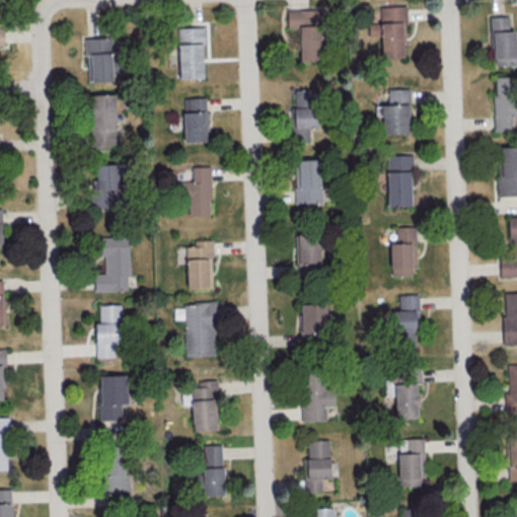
[(381,8),(382,24),(370,25),(370,39),(382,38),(383,60),(408,59),(405,7),(381,8)]
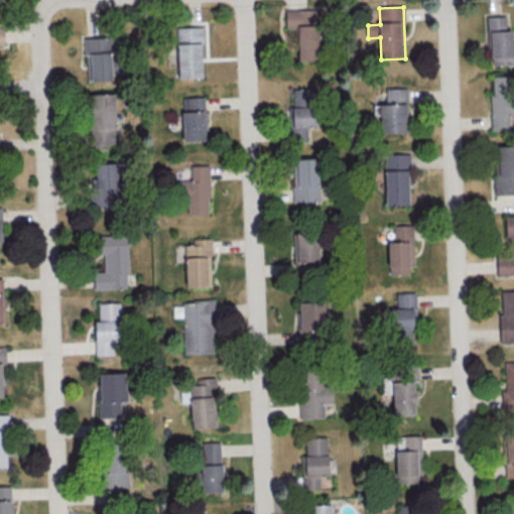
[(300,61),(322,61),(319,10),(286,11),(287,30),(299,29),(300,61)]
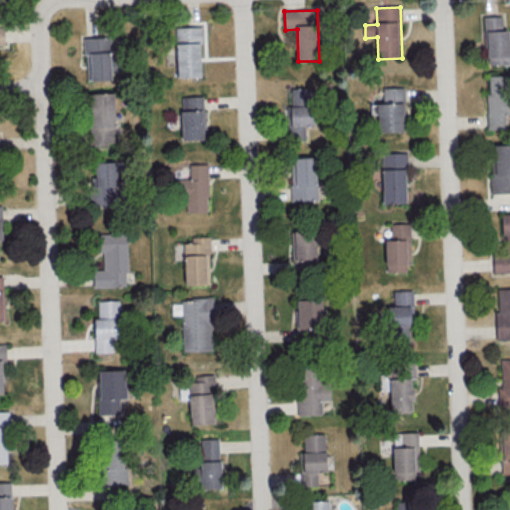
[(488,66),(509,65),(509,32),(503,32),(503,17),(487,18),(488,66)]
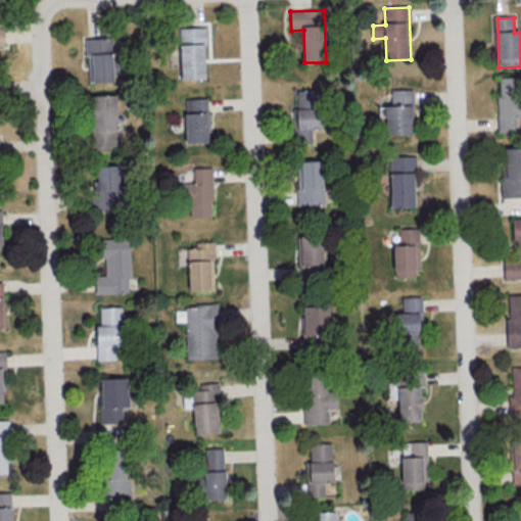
[(205,29),(181,30),(182,80),(207,80),(205,29)]
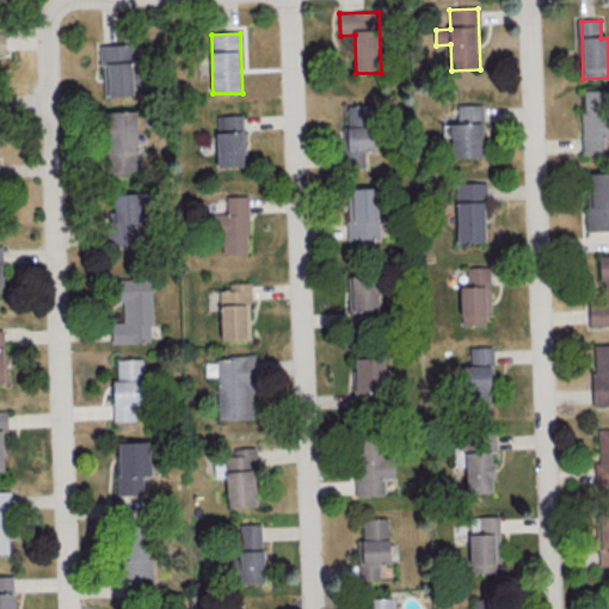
[(134,98),(133,47),(103,48),(104,99),(134,98)]
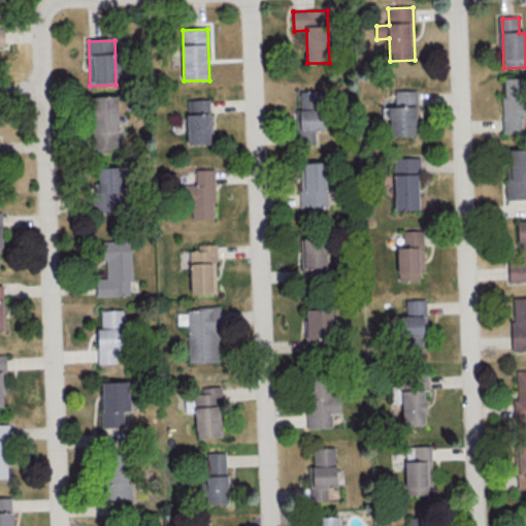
[(504,135),(523,135),(523,119),(525,119),(525,79),(504,79),(504,135)]
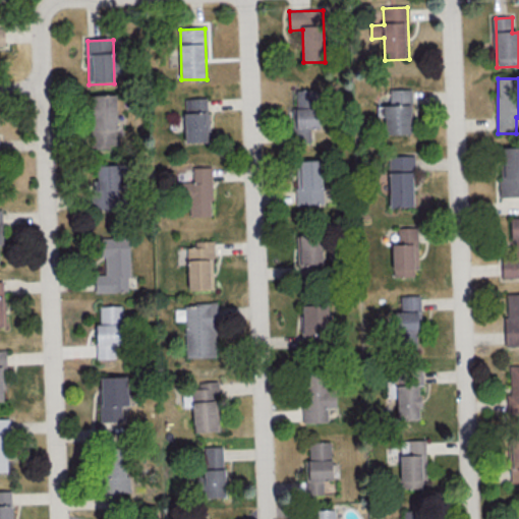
[(391,107),(385,107),(386,135),(413,135),(412,91),(391,91),(391,107)]
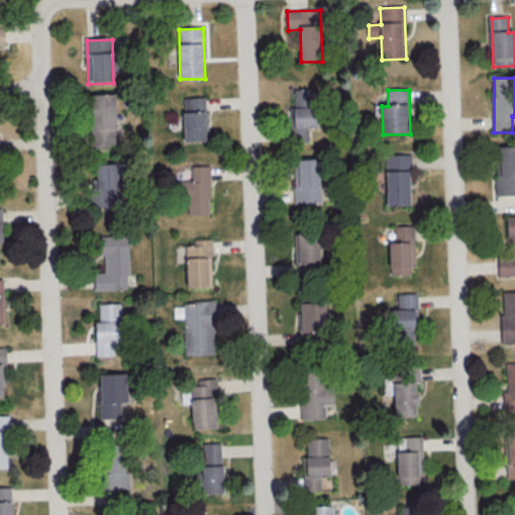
[(309,142),(309,127),(319,127),(317,91),(294,91),(295,143),(309,142)]
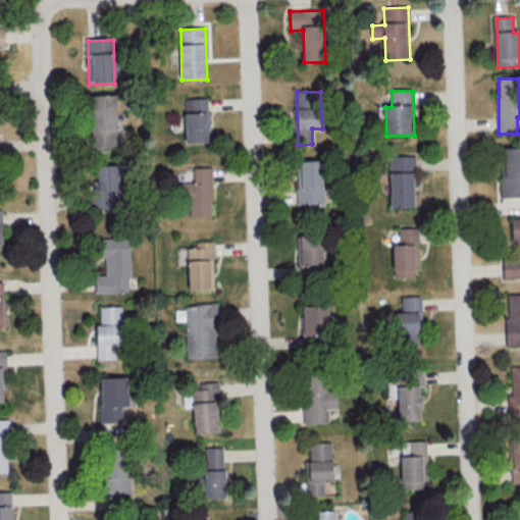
[(117,96),(91,97),(92,150),(118,150),(117,96)]
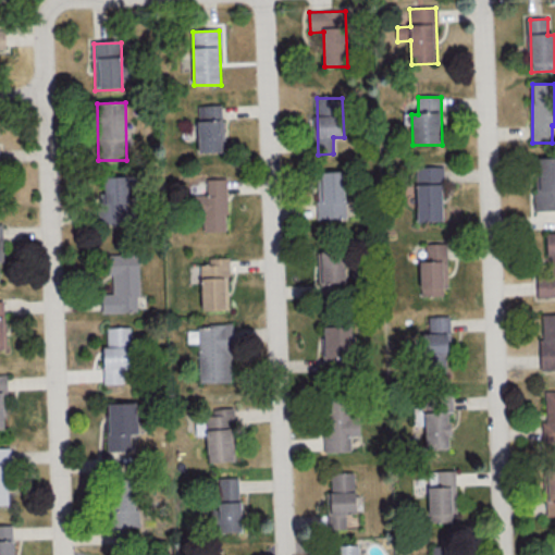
[(199,155),(225,153),(223,107),(198,107),(199,155)]
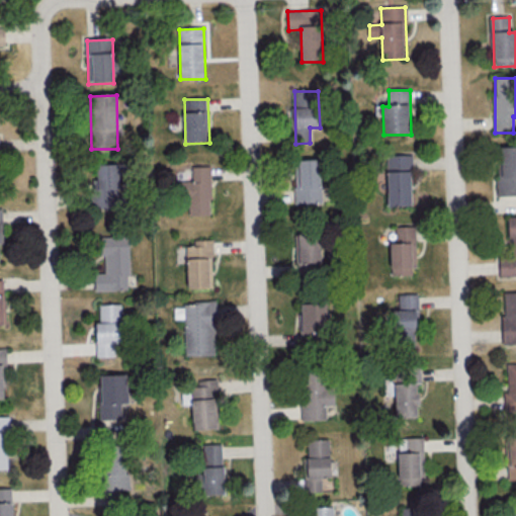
[(515,147),(501,148),(502,177),(497,177),(497,197),(515,196),(515,147)]
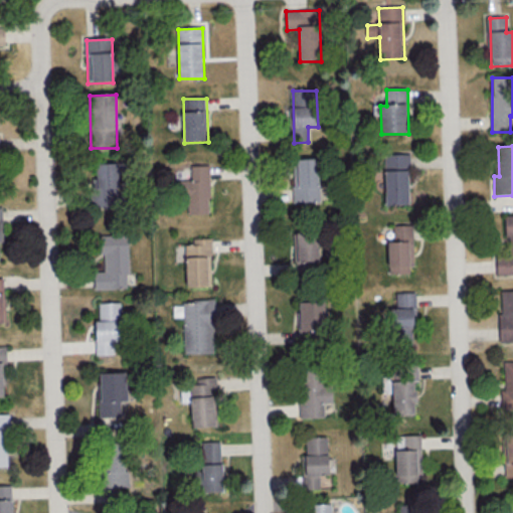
[(409,155),(385,156),(386,206),(409,205),(409,155)]
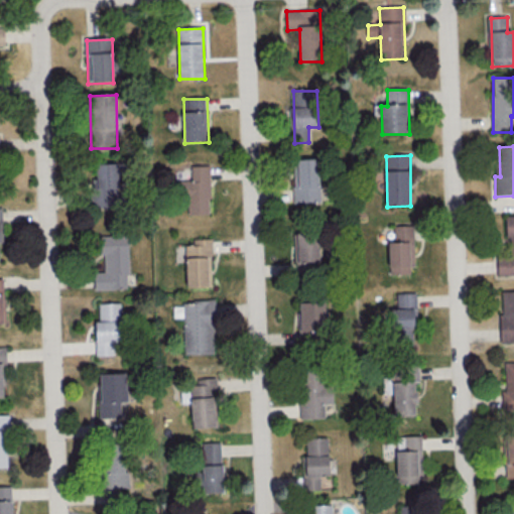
[(294,205),(320,204),(319,159),(298,160),(299,187),(294,187),(294,205)]
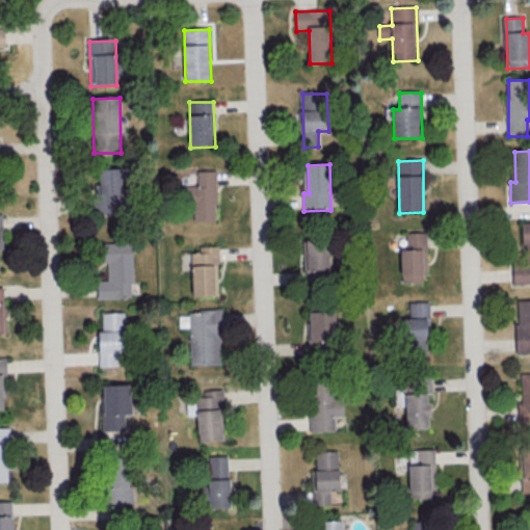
[(99,170),(100,215),(123,214),(122,169),(99,170)]
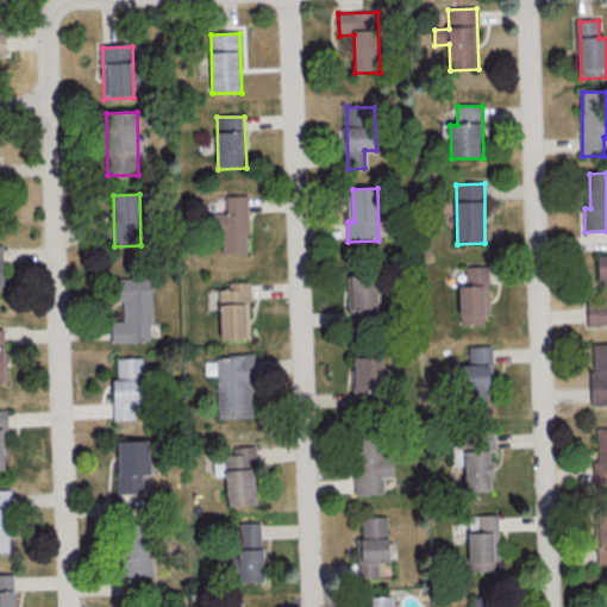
[(250,255),(249,196),(227,198),(227,214),(212,216),(213,235),(223,235),(224,255),(250,255)]
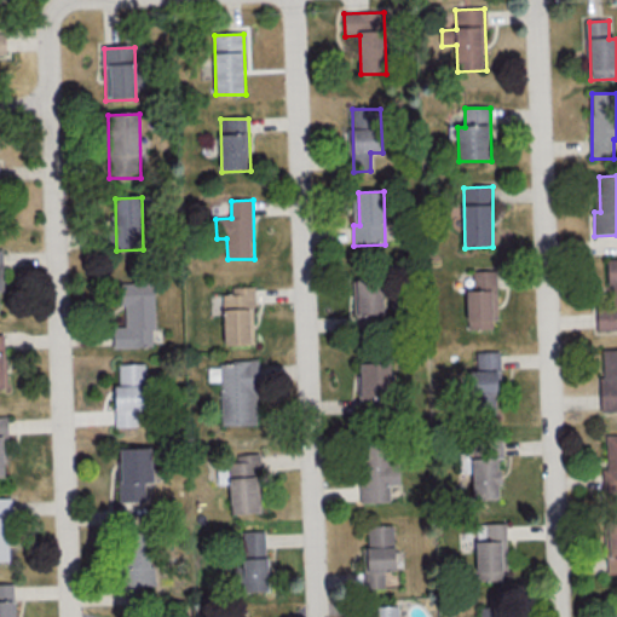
[(616,259),(609,260),(609,286),(613,286),(613,309),(598,309),(599,332),(616,330),(616,259)]
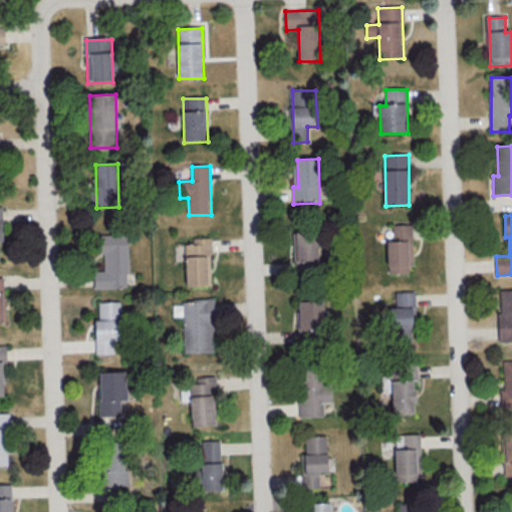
[(393,227),(394,242),(388,242),(389,274),(414,274),(413,226),(393,227)]
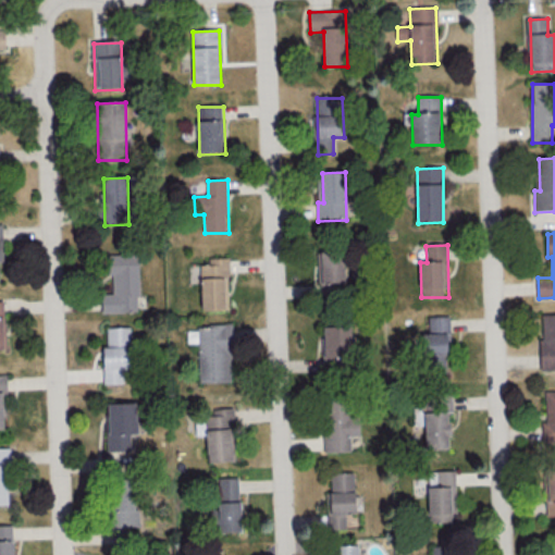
[(321,253),(322,285),(346,285),(345,253),(321,253)]
